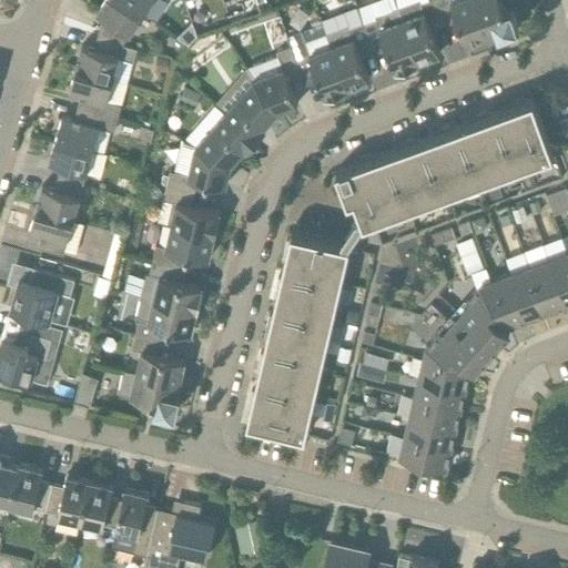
[(123,44),(142,14),(120,0),(104,0),(97,13),(107,20),(98,34),(97,38),(123,44)]
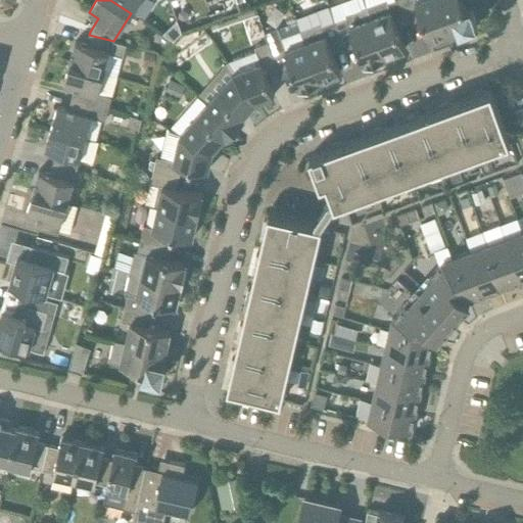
[(110,0),(131,13),(139,0),(110,0)]
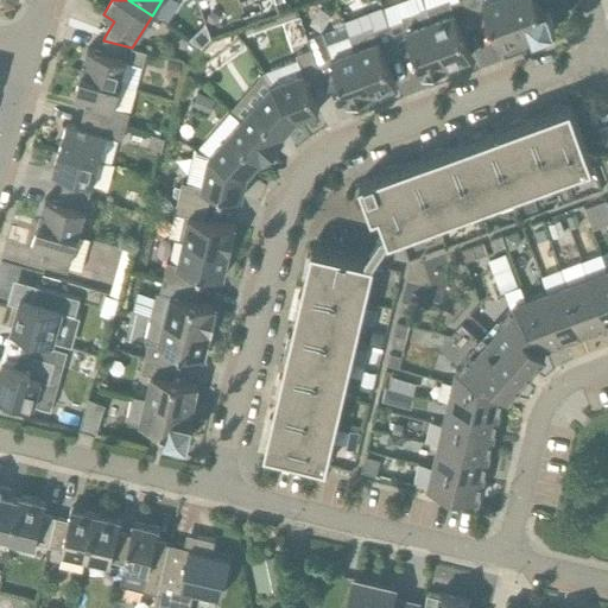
[(449,0),(448,0),(425,8),(447,67),(448,65),(472,57),(462,33),(476,27),(466,0),(457,0),(450,2),(449,0)]
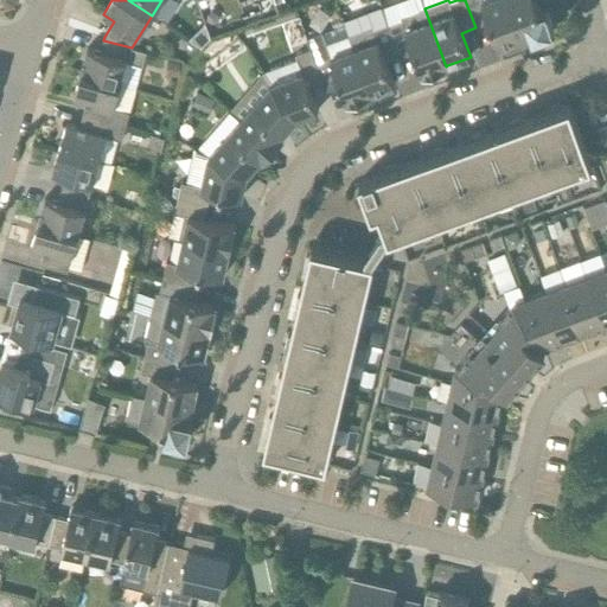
[(508,0),(487,0),(483,2),(481,0),(465,0),(475,27),(489,23),(498,46),(522,38),(508,0)]
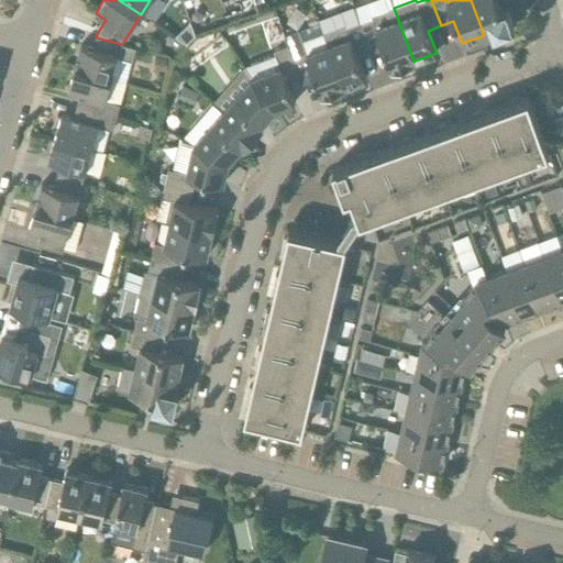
[(496,0),(471,0),(484,35),(494,32),(495,34),(514,28),(507,9),(500,11),(496,0)]
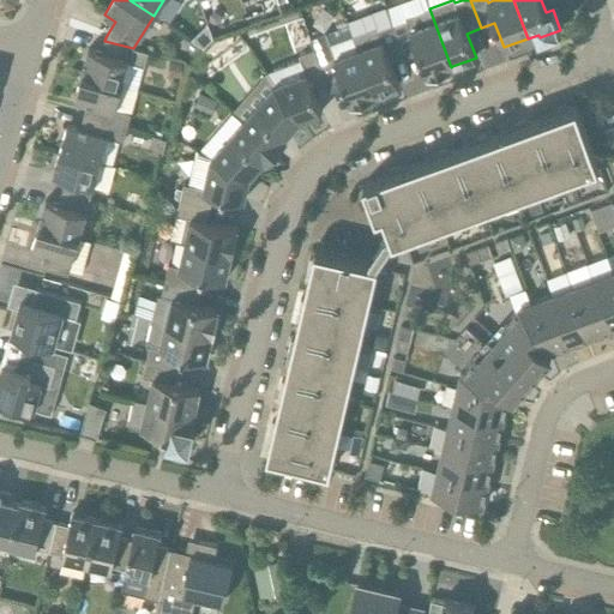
[(407,20),(393,25),(404,56),(419,52),(428,77),(453,68),(452,66),(451,67),(429,8),(405,17),(407,20)]
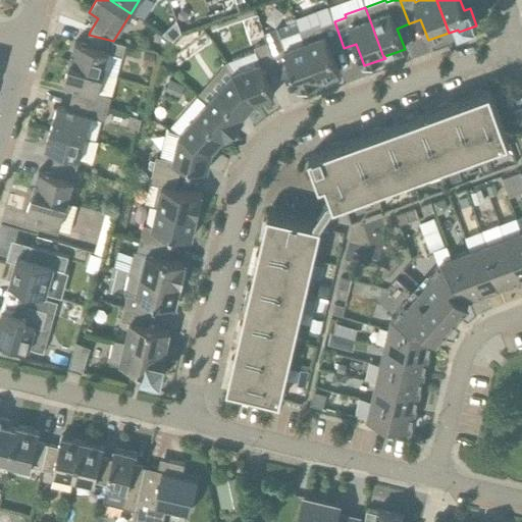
[(300,32),(304,43),(305,43),(318,81),(319,81),(340,73),(331,52),(344,48),(334,21),(322,27),(321,23),(300,32)]
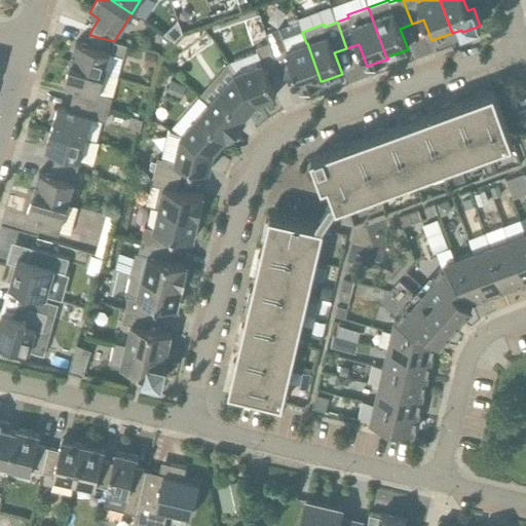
[(105,74),(110,54),(123,58),(127,45),(114,41),(89,35),(86,45),(76,42),(70,64),(105,74)]
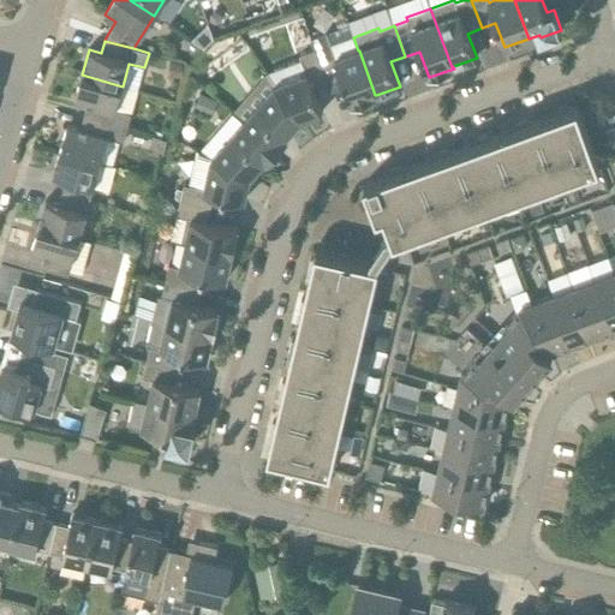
[(203,51),(195,43),(187,52),(195,58),(203,51)]
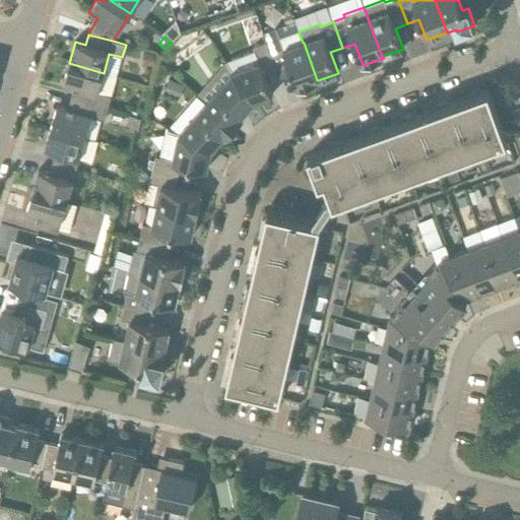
[(319,81),(318,80),(317,80),(304,43),(303,43),(284,50),(280,41),(267,46),(275,67),(277,72),(289,67),(298,89),(319,81)]
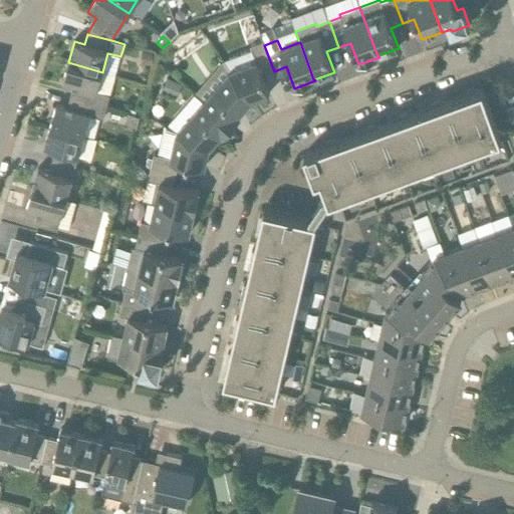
[(264,45),(263,42),(251,47),(256,61),(230,71),(251,101),(269,94),(260,70),(272,66),(264,45)]
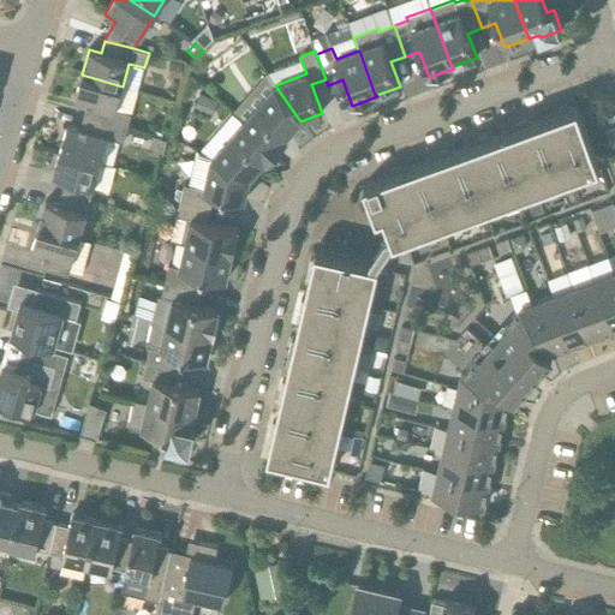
[(181,77),(183,63),(169,61),(168,76),(181,77)]
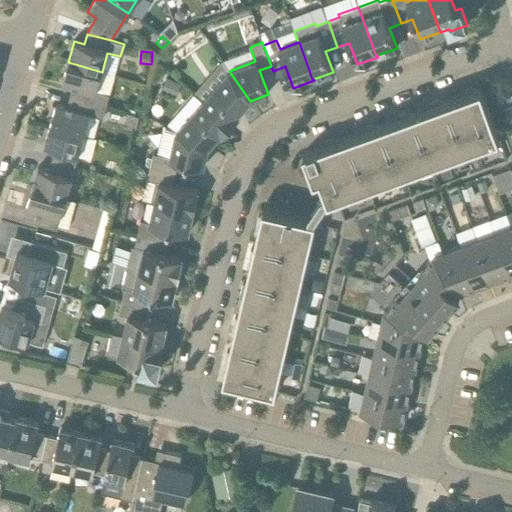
[(238,114),(250,101),(229,71),(223,61),(194,94),(202,101),(231,126),(240,116),(238,114)]
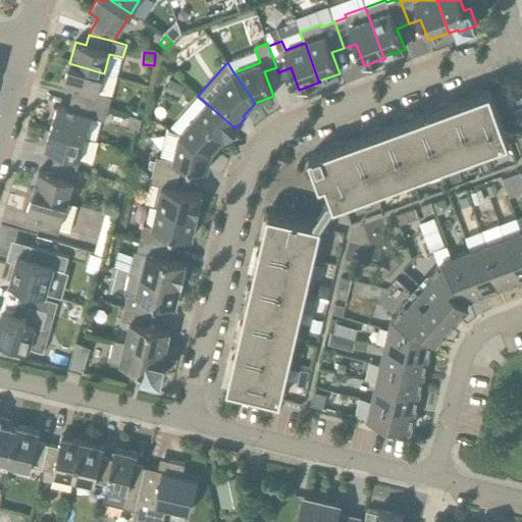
[(103,73),(104,73),(69,63),(63,85),(74,89),(71,99),(108,109),(117,77),(103,73)]
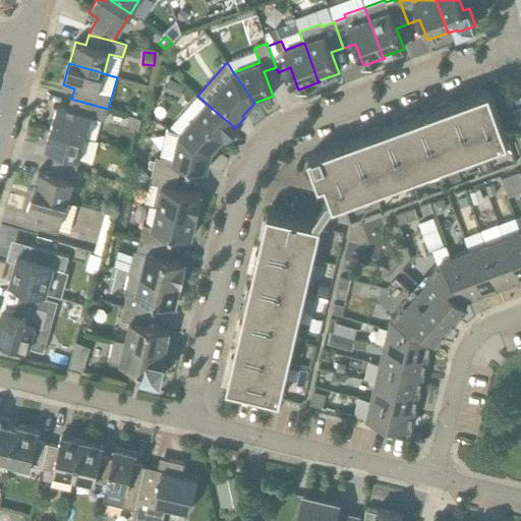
[(179,101),(185,87),(168,79),(163,93),(179,101)]
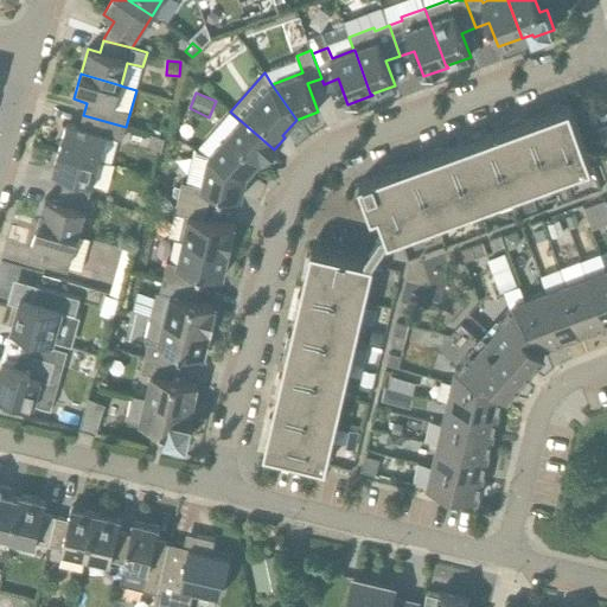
[(379,213),(389,240),(593,165),(570,104),(561,108),(560,106),(538,114),(540,116),(522,122),(521,120),(499,128),(500,131),(483,136),(481,134),(460,142),(461,145),(443,152),(442,148),(421,157),(422,159),(404,166),(403,163),(382,171),(383,173),(359,183),(372,217),(379,213)]
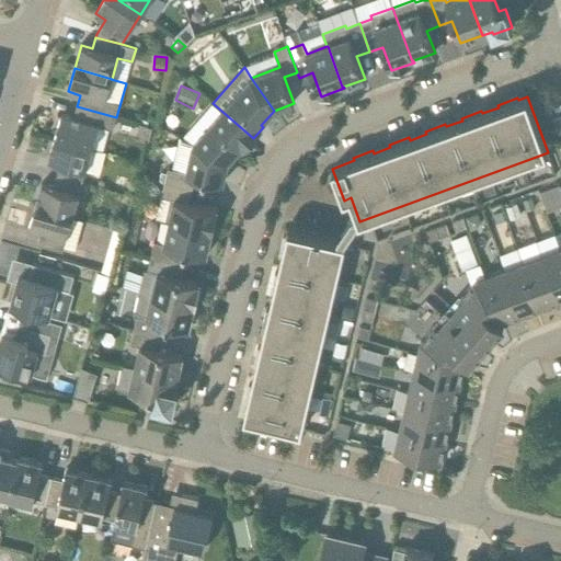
[(61,115),(55,138),(92,148),(103,151),(109,129),(112,130),(116,117),(77,106),(73,118),(61,115)]
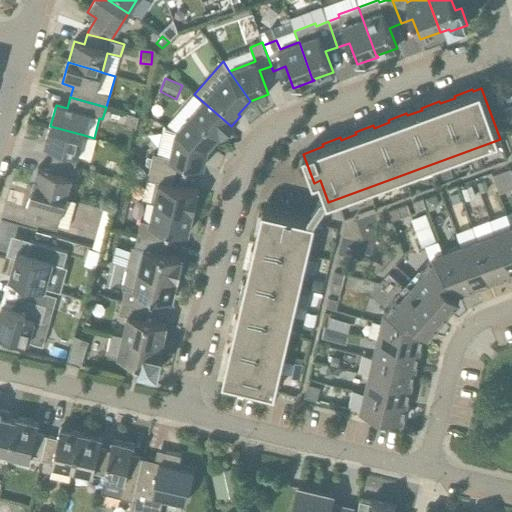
[(222,137),(231,126),(202,101),(176,132),(208,149),(220,135),(222,137)]
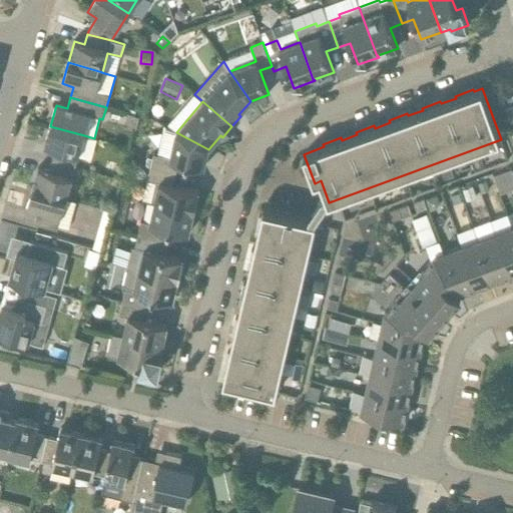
[(136,128),(139,116),(127,113),(125,120),(128,126),(136,128)]
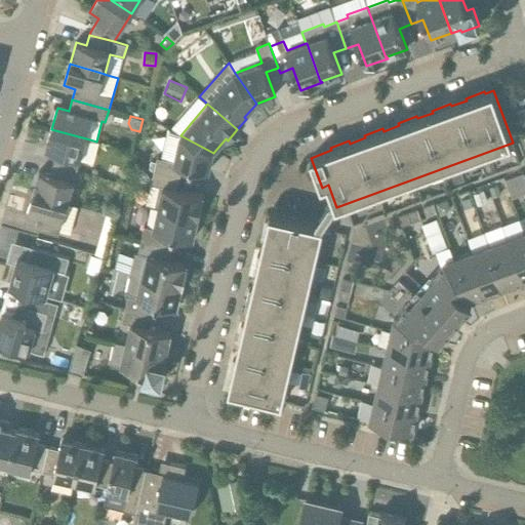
[(86,138),(51,129),(45,151),(56,154),(53,164),(77,171),(86,138)]
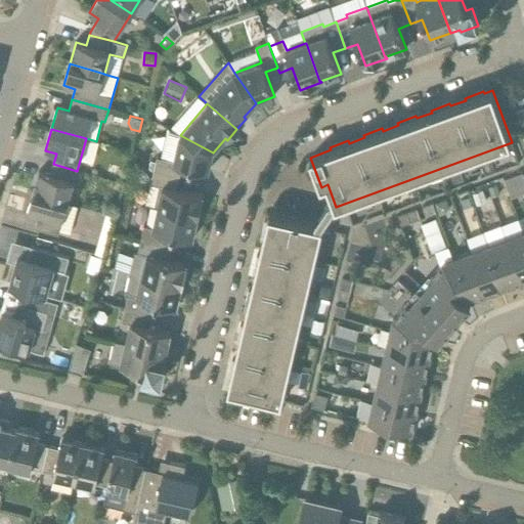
[(213,153),(180,135),(174,163),(157,159),(154,172),(179,178),(182,166),(209,172),(213,153)]
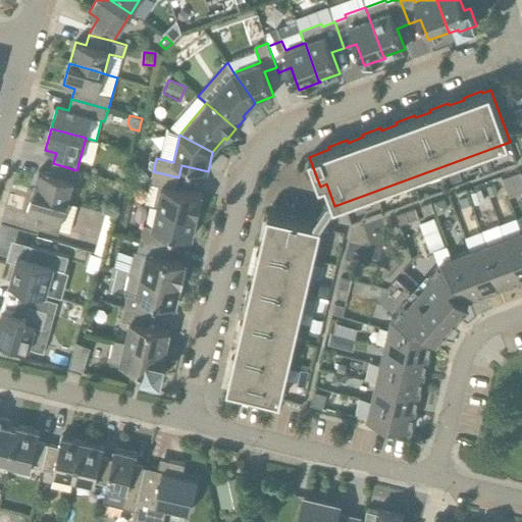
[(490,160),(482,163),(485,171),(493,168),(490,160)]
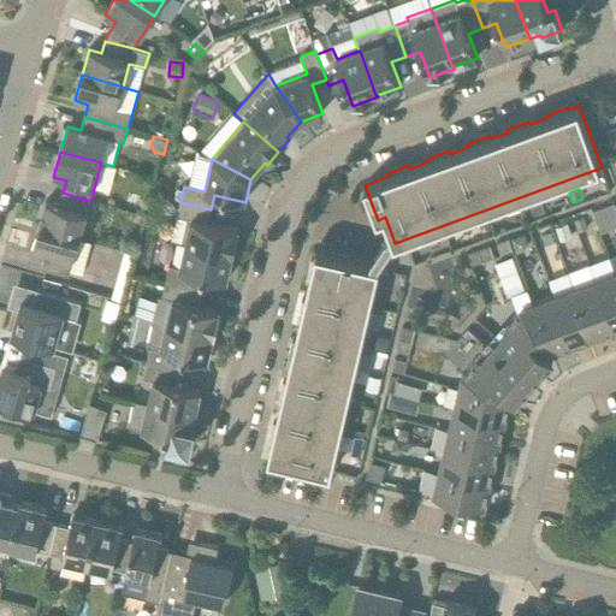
[(46,202),(39,227),(80,238),(90,201),(63,193),(59,206),(46,202)]
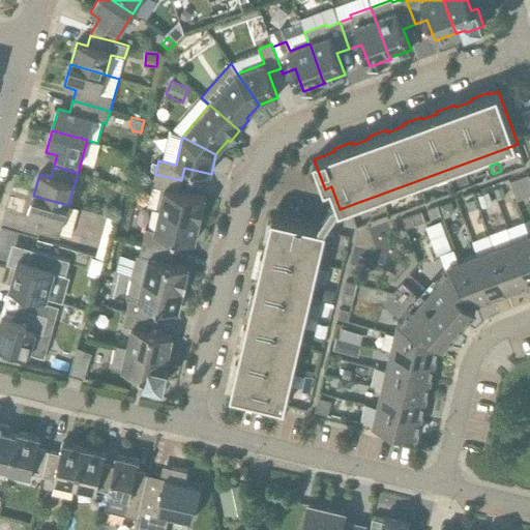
[(155,210),(159,211),(200,221),(201,222),(206,198),(179,192),(181,180),(155,174),(152,187),(160,189),(155,210)]
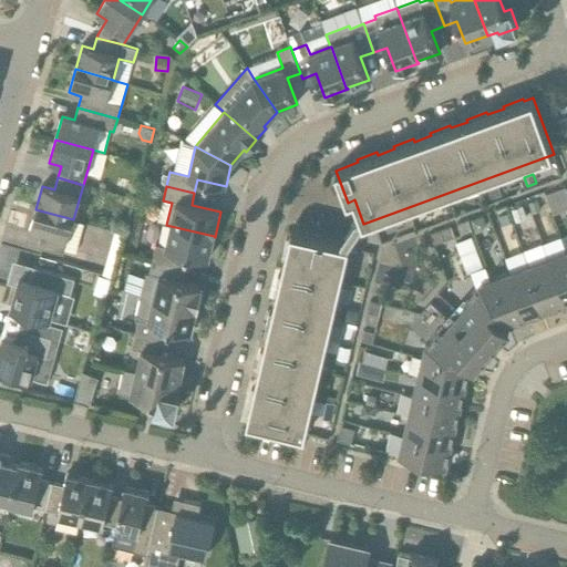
[(500,186),(488,191),(492,199),(503,195),(500,186)]
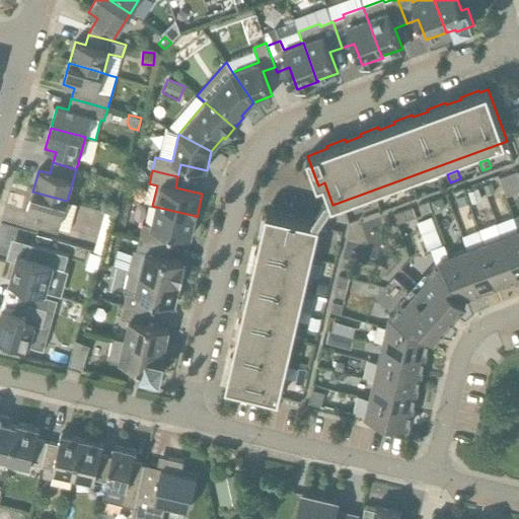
[(506,197),(518,191),(518,175),(517,171),(499,178),(506,197)]
